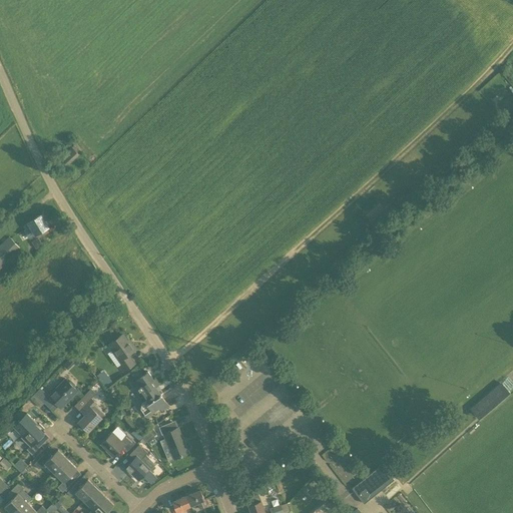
[(79,155),(71,147),(59,158),(66,167),(79,155)]
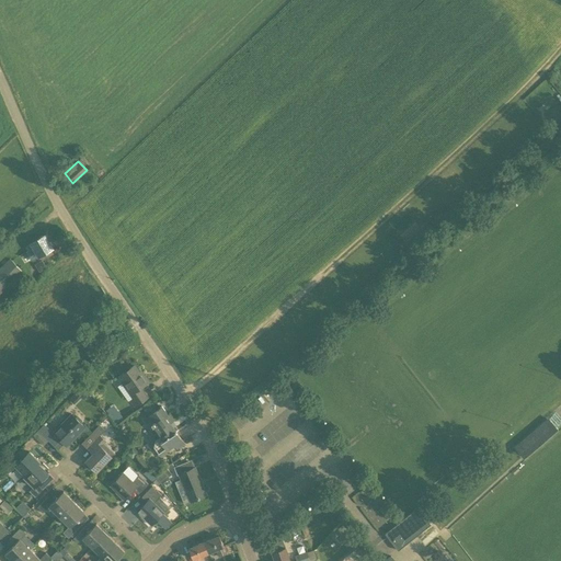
[(30,243),(26,245),(29,250),(25,252),(31,261),(37,256),(52,249),(44,235),(30,243)]
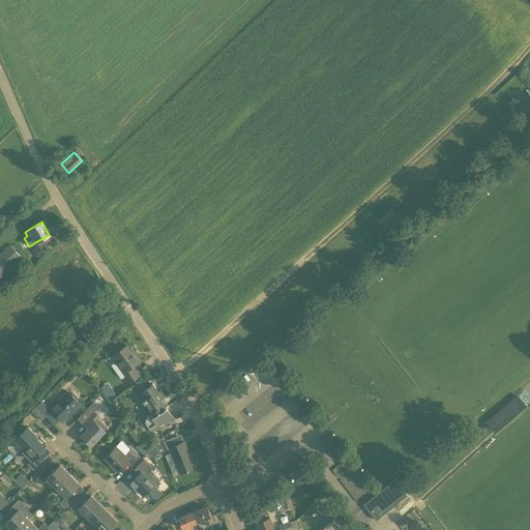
[(380,240),(393,228),(390,224),(387,227),(387,228),(386,230),(384,228),(376,235),(380,240)]
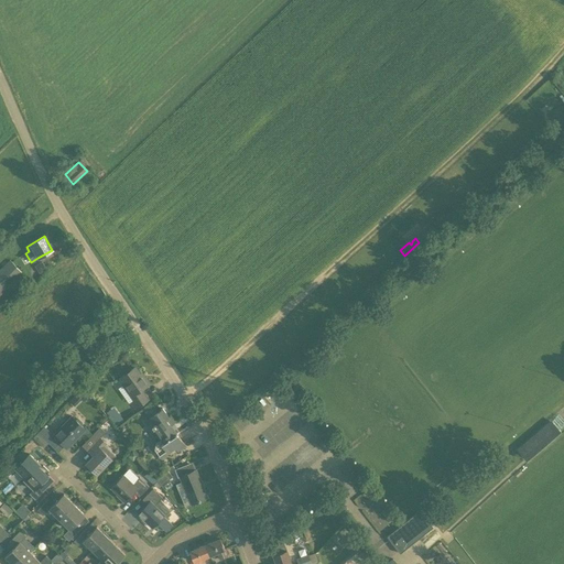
[(0,295),(23,274),(9,260),(0,268),(0,295)]
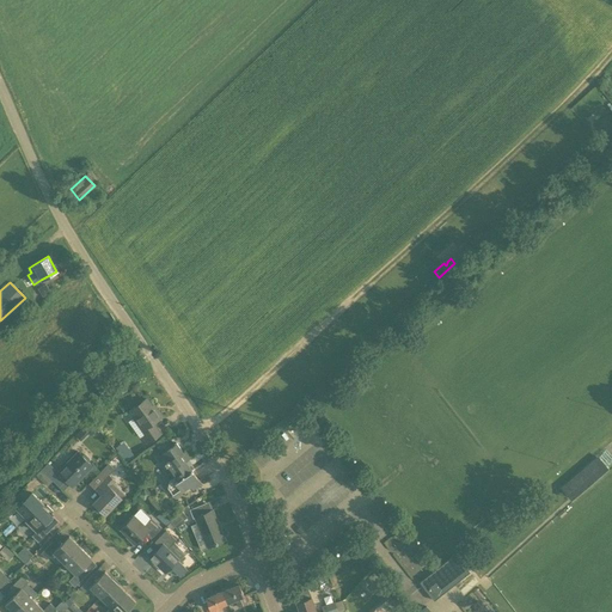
[(38,289),(43,297),(50,293),(46,285),(38,289)]
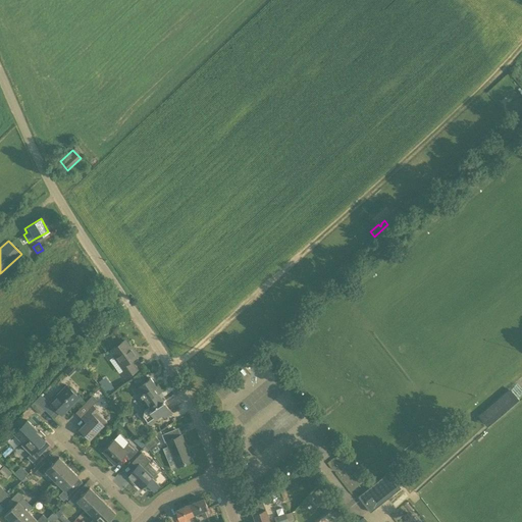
[(106,331),(103,326),(93,333),(98,341),(108,333),(106,331)]
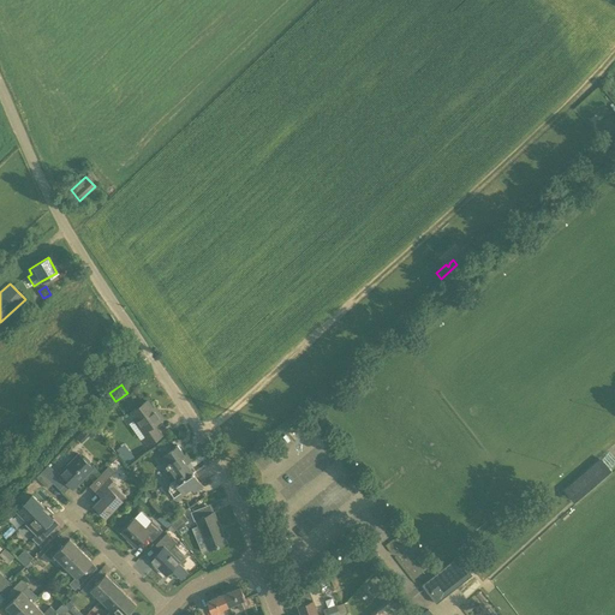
[(130,412),(135,419),(129,423),(139,440),(141,439),(147,447),(162,436),(155,424),(162,418),(157,412),(156,413),(147,400),(130,412)]
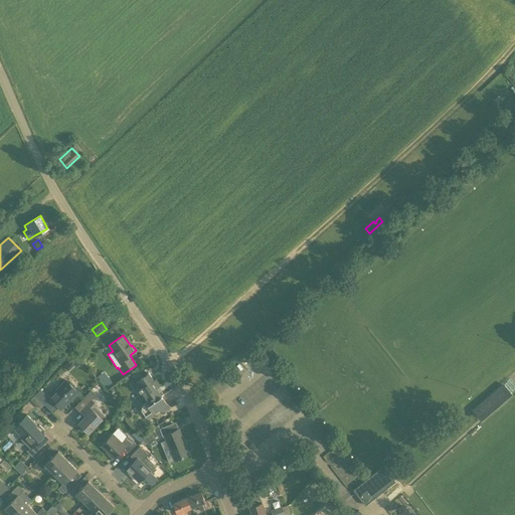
[(156,380),(154,382),(148,373),(131,385),(134,388),(138,385),(140,388),(138,389),(140,392),(139,393),(145,402),(142,405),(141,410),(147,419),(160,410),(162,413),(170,408),(156,389),(160,386),(156,380)]
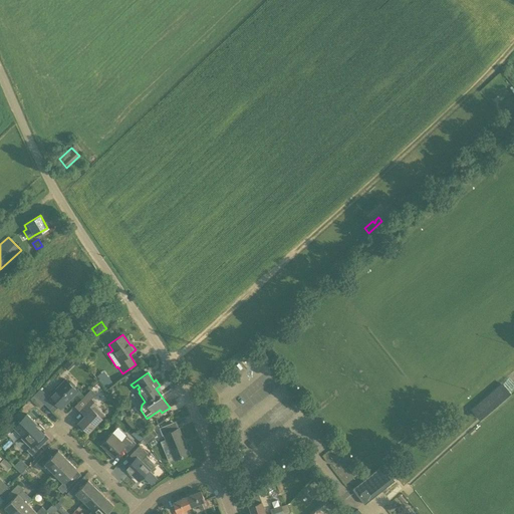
[(105,389),(113,382),(110,377),(101,383),(105,389)]
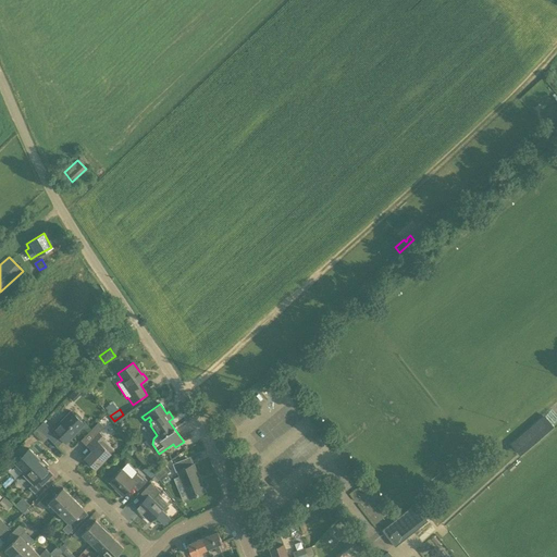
[(78,413),(74,415),(71,411),(52,430),(65,443),(84,424),(81,421),(82,417),(78,413)]
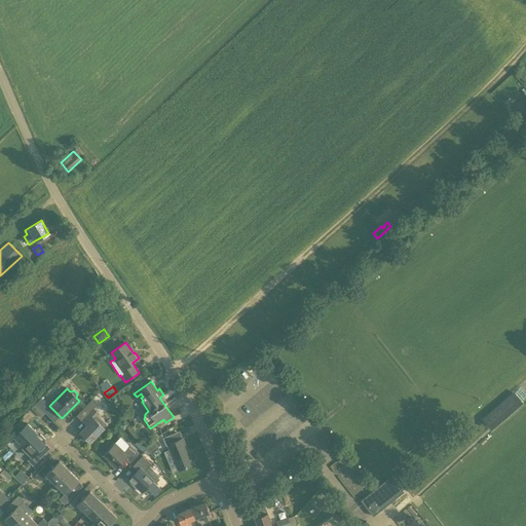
[(514,391),(482,418),(490,429),(522,402),(514,391)]
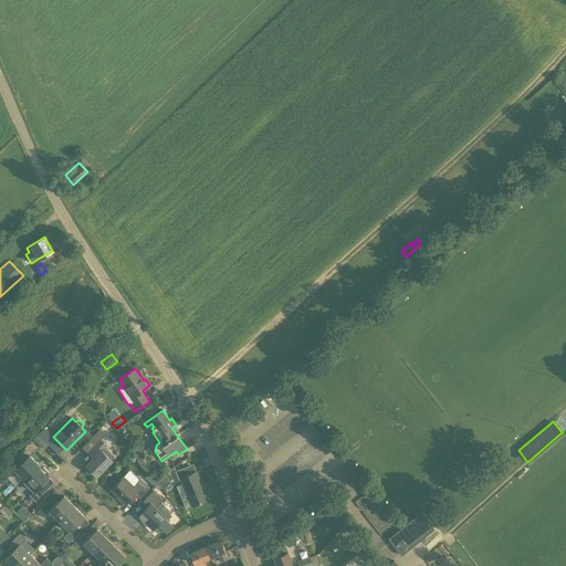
[(43,429),(33,439),(44,449),(49,444),(53,439),(43,429)]
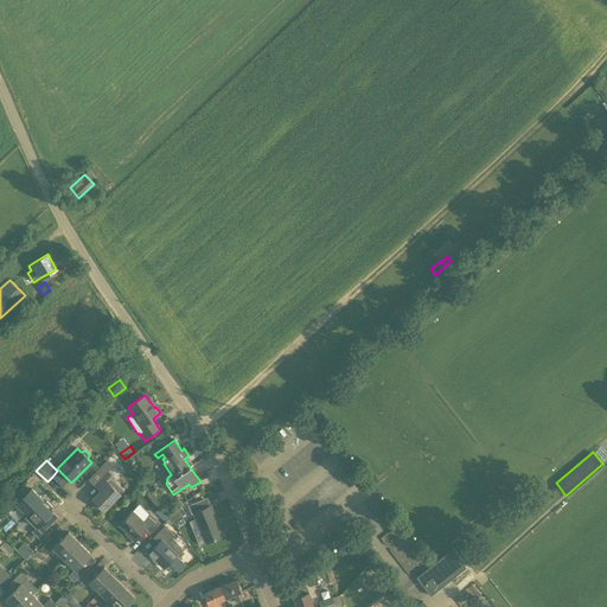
[(93,485),(100,491),(93,499),(103,511),(120,494),(123,490),(113,479),(115,477),(107,470),(93,485)]
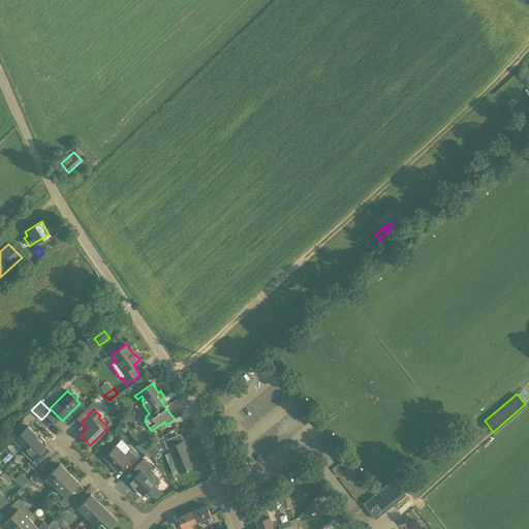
[(35,437),(36,436),(37,436),(27,426),(13,439),(23,448),(24,448),(35,437)]
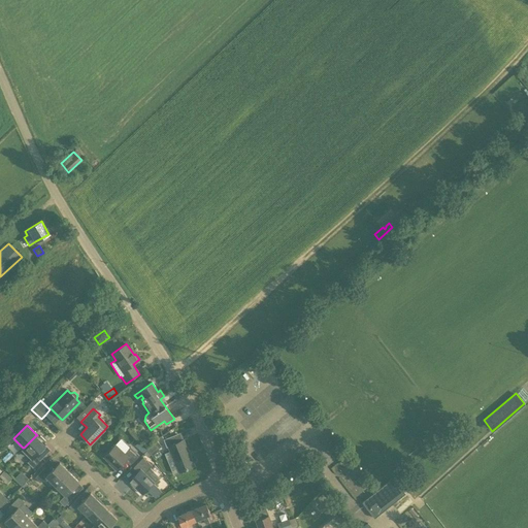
[(172,429),(161,434),(163,438),(174,433),(172,429)]
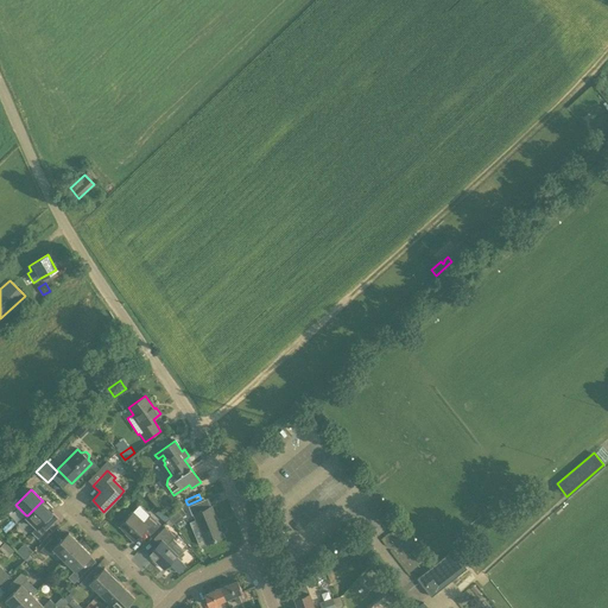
[(210,507),(207,508),(203,500),(188,506),(191,515),(194,515),(206,544),(222,537),(210,507)]
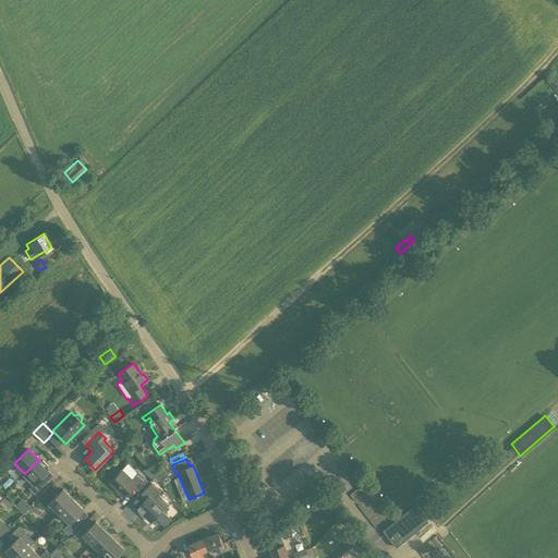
[(25,473),(24,473),(23,474),(33,484),(29,488),(35,494),(48,480),(43,475),(47,471),(48,470),(46,468),(48,466),(43,461),(41,462),(38,460),(37,461),(25,473)]
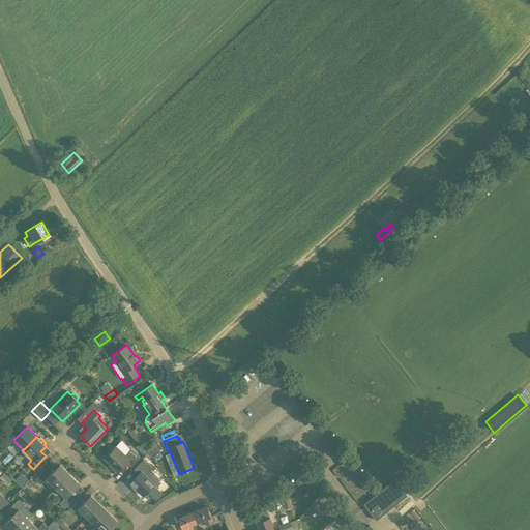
[(151,457),(162,448),(157,442),(146,450),(148,451),(151,457)]
